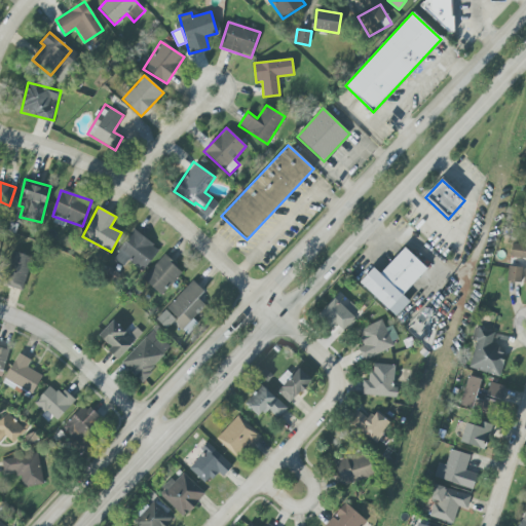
[(114,260),(124,266),(127,261),(144,271),(159,248),(132,231),(114,260)]
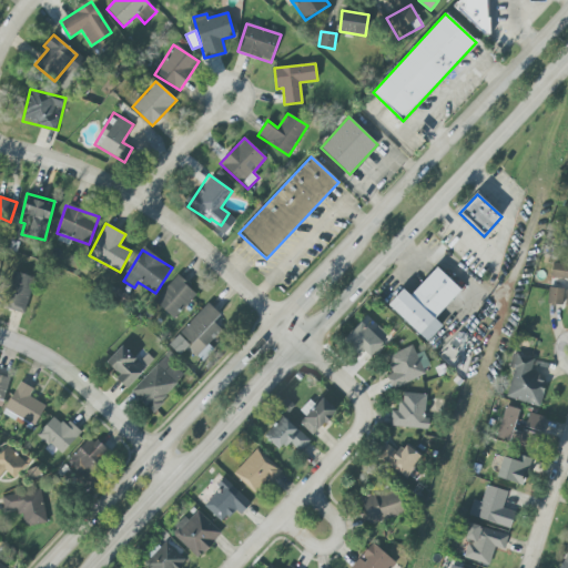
[(567,305),(567,263),(553,261),(550,277),(567,280),(567,283),(566,305),(567,305)]
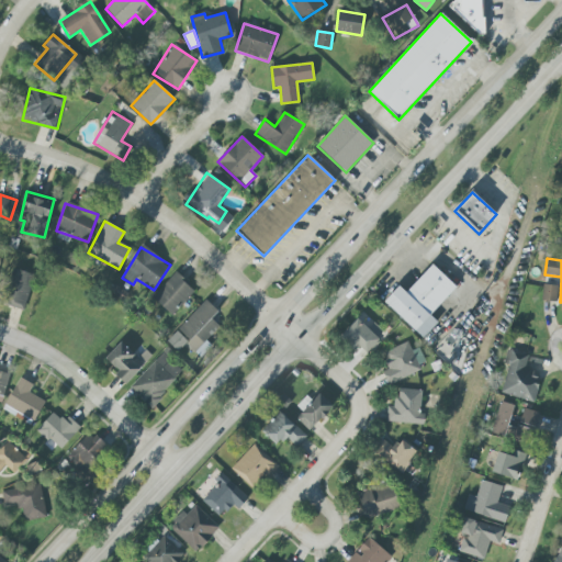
[(406,293),(398,287),(383,302),(423,339),(438,323),(430,315),(457,288),(433,265),(406,293)]
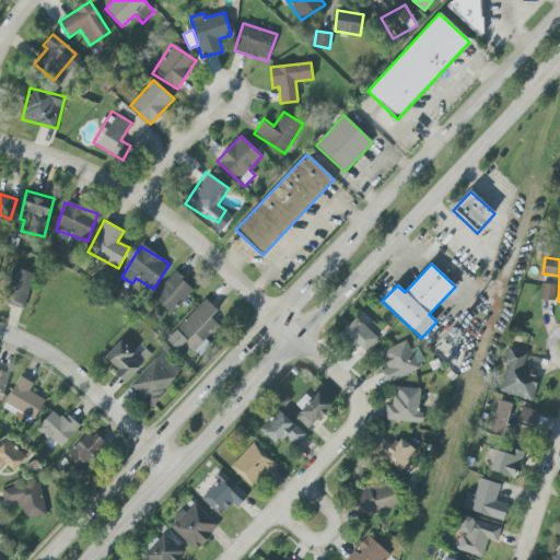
[(24,308),(34,273),(14,269),(4,304),(24,308)]
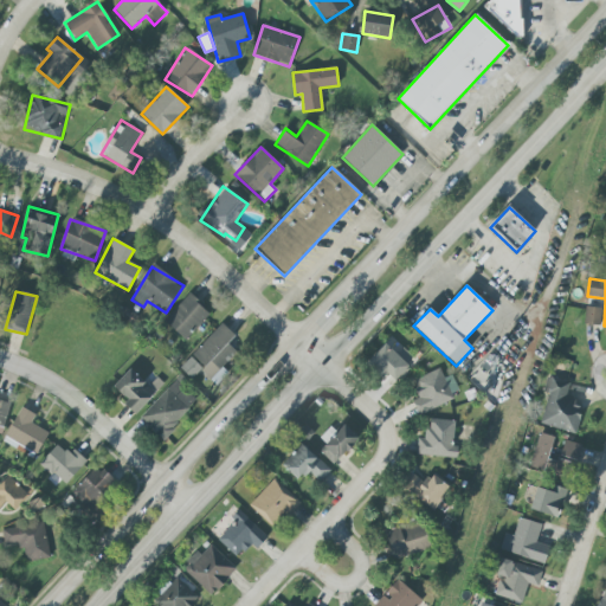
[(208,315),(188,296),(165,321),(185,341),(208,315)]
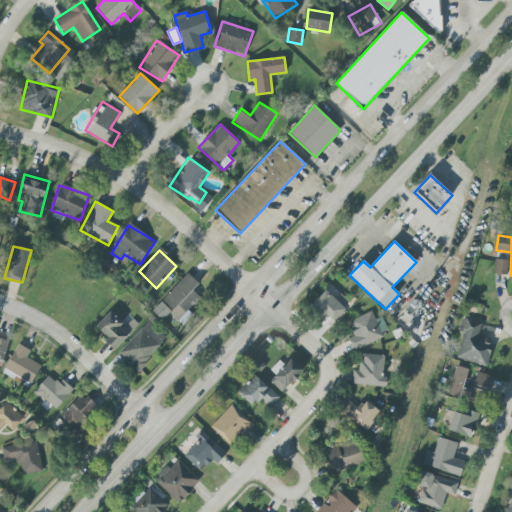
[(508,260),(494,260),(494,274),(507,275),(508,260)]
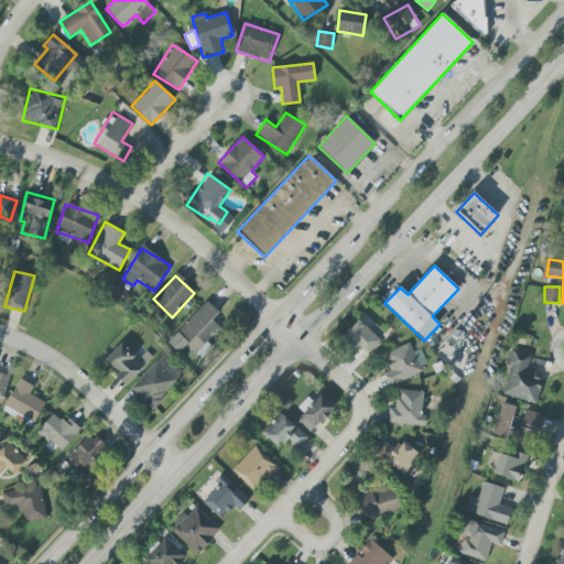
[(186,345),(202,359),(212,347),(207,343),(220,328),(212,321),(219,313),(206,301),(167,343),(179,353),(186,345)]
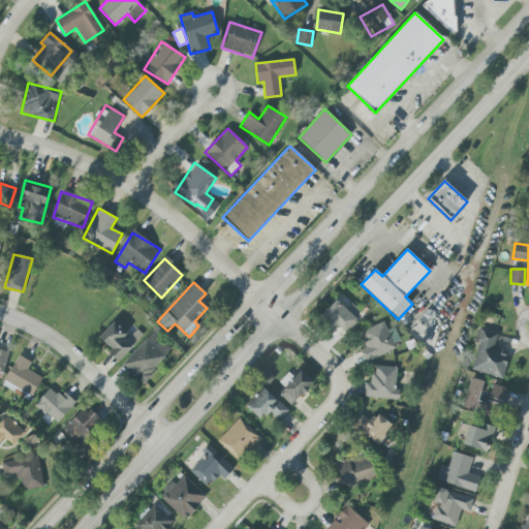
[(345,333),(358,320),(337,300),(320,316),(335,331),(339,327),(345,333)]
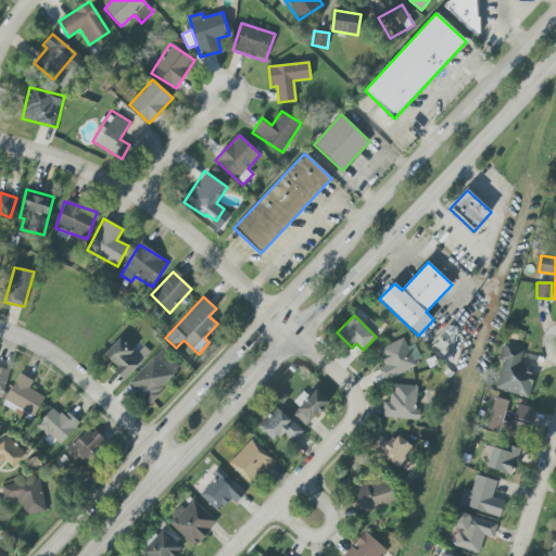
[(104,355),(117,368),(114,371),(124,380),(150,353),(143,346),(137,354),(119,338),(104,355)]
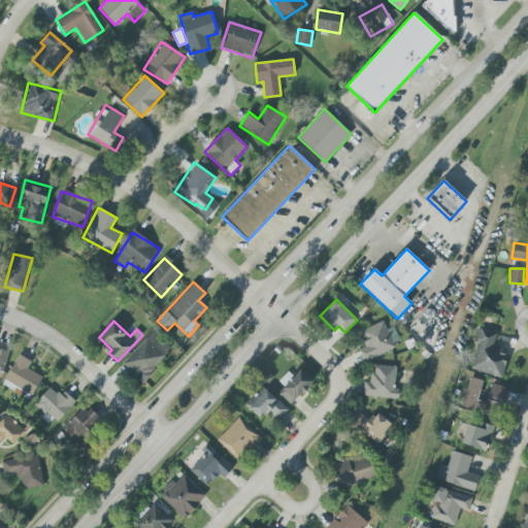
[(386,330),(384,322),(361,330),(367,347),(360,349),(363,359),(401,345),(394,327),(386,330)]
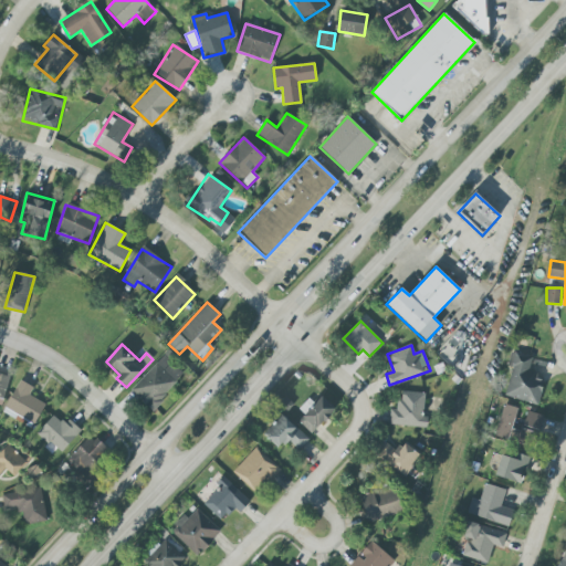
[(537,406),(545,378),(528,374),(533,357),(515,353),(503,396),(537,406)]
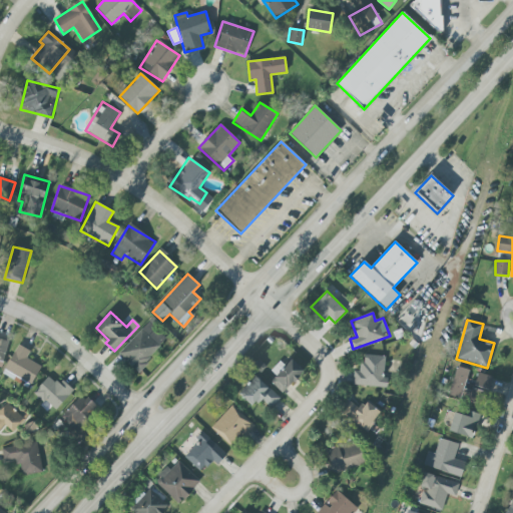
[(0,365),(3,366),(8,341),(0,339),(0,365)]
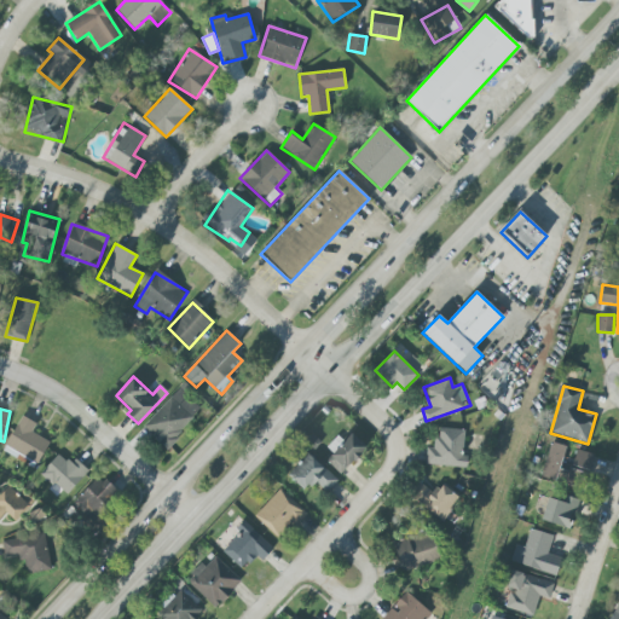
[(50,441),(32,433),(36,424),(22,416),(4,451),(18,458),(19,456),(38,464),(50,441)]
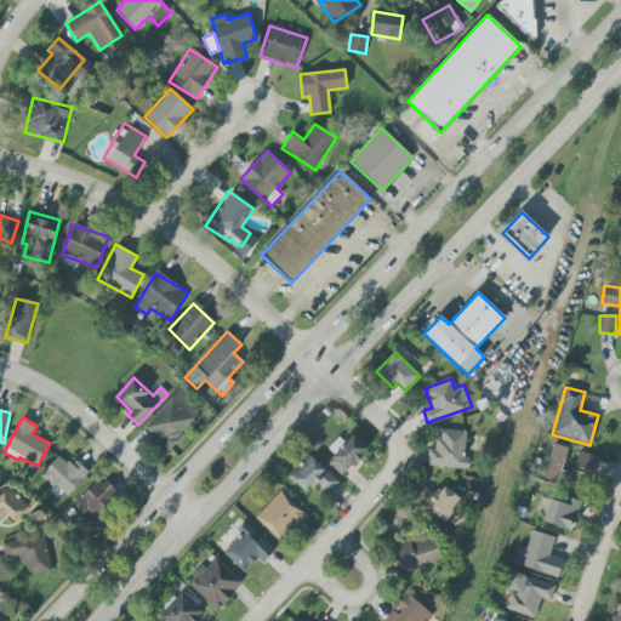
[(466,432),(439,429),(438,450),(428,450),(427,466),(468,469),(468,457),(463,457),(466,432)]
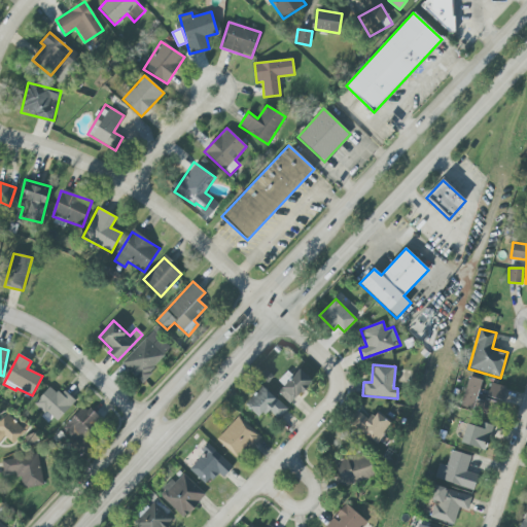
[(289,405),(313,383),(300,367),(283,383),(285,385),(278,392),(289,405)]
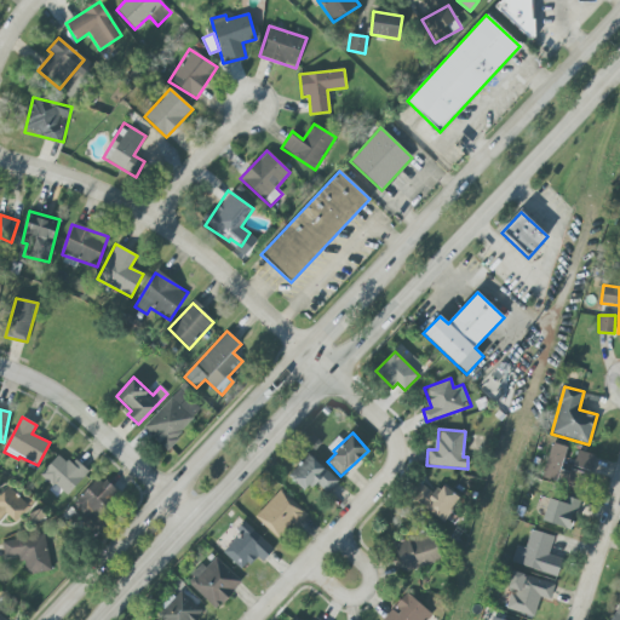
[(541,478),(584,489),(592,454),(577,451),(572,468),(562,465),(567,447),(551,443),(541,478)]
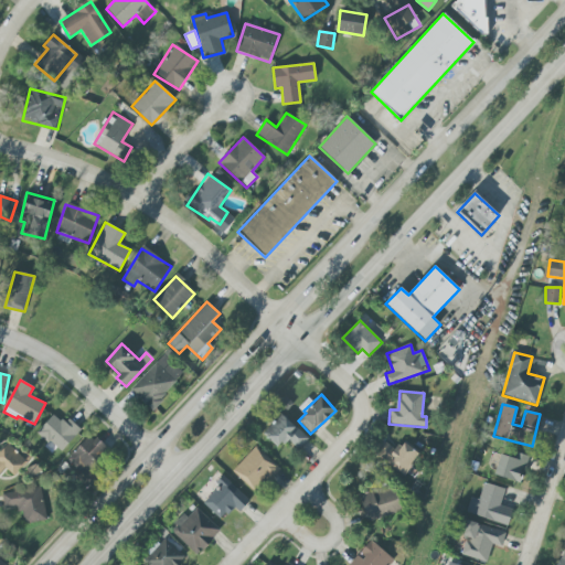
[(278,448),(287,439),(298,449),(308,439),(281,414),(263,434),(278,448)]
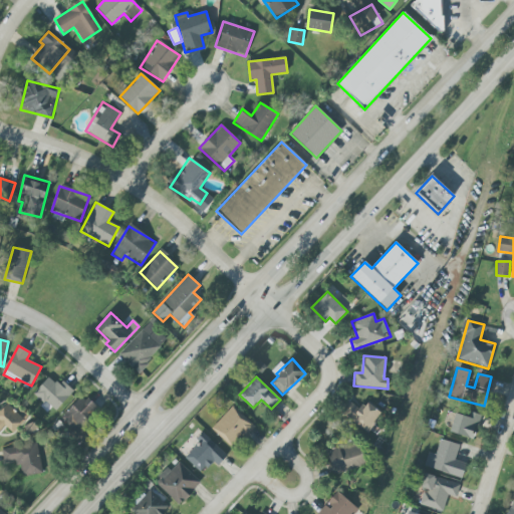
[(55,412),(73,392),(60,379),(56,384),(48,377),(34,394),(55,412)]
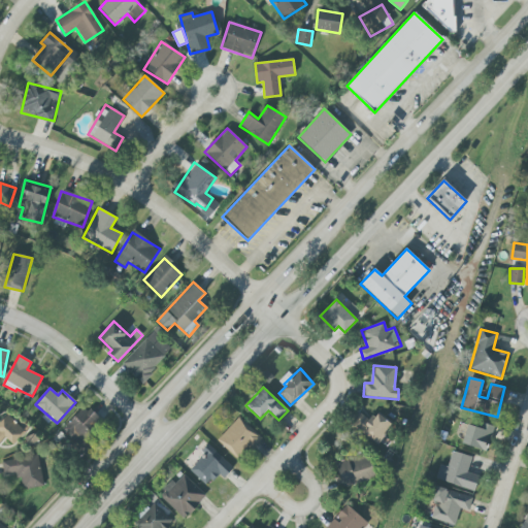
[(62,429),(80,448),(103,424),(85,405),(62,429)]
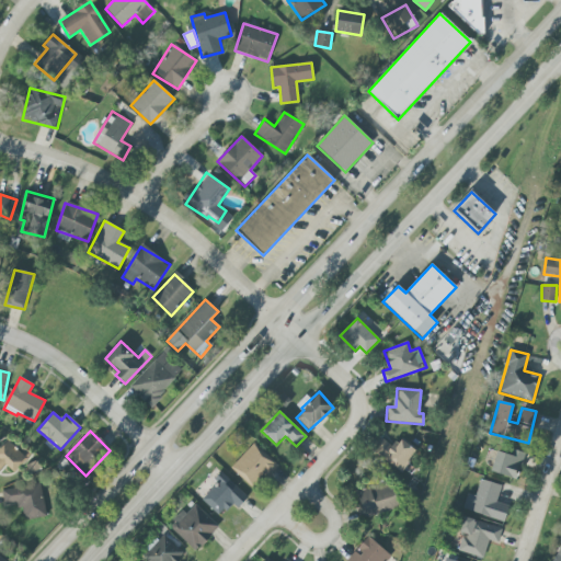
[(400,472),(416,451),(400,438),(392,447),(381,438),(373,450),(400,472)]
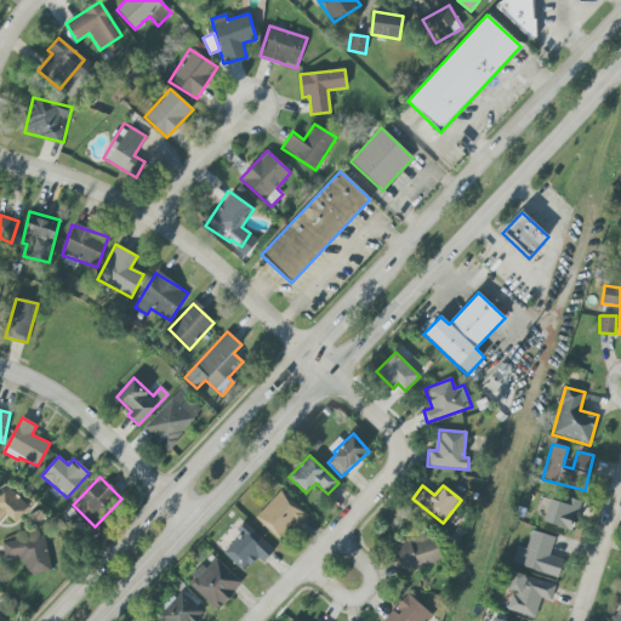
[(0,495),(0,520),(6,514),(16,523),(30,508),(7,488),(0,495)]
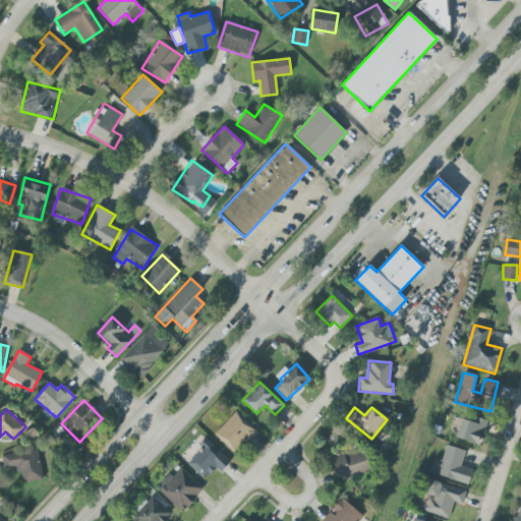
[(235,454),(256,431),(236,411),(215,435),(235,454)]
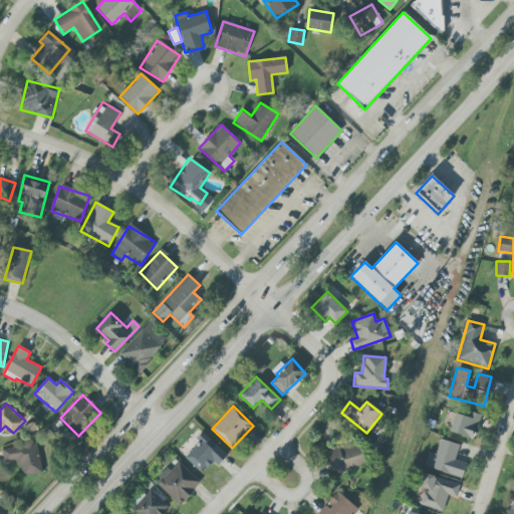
[(449,432),(472,440),(481,416),(469,412),(467,417),(456,413),(449,432)]
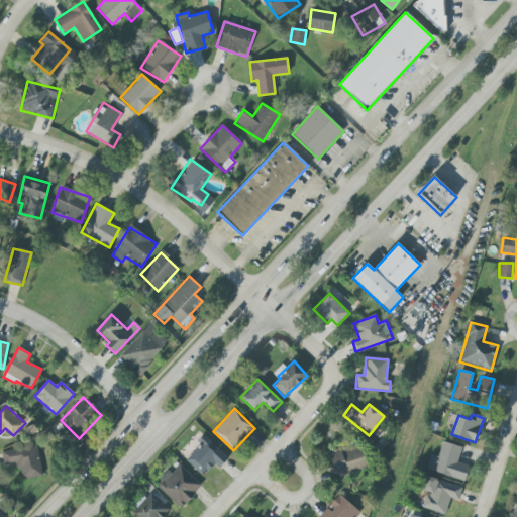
[(184,458),(201,477),(214,464),(218,469),(227,459),(207,437),(184,458)]
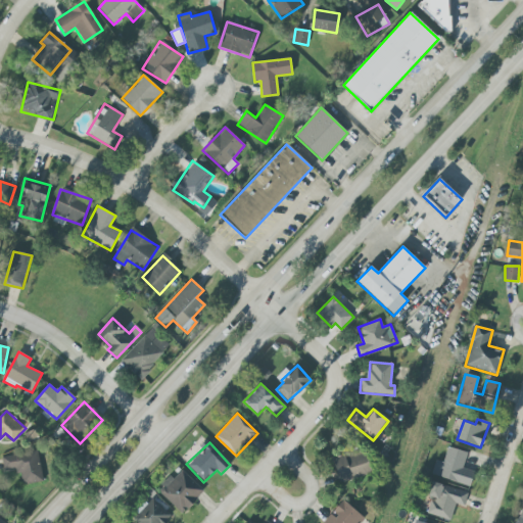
[(37,446),(13,450),(13,456),(2,458),(4,471),(18,469),(21,485),(42,481),(37,446)]
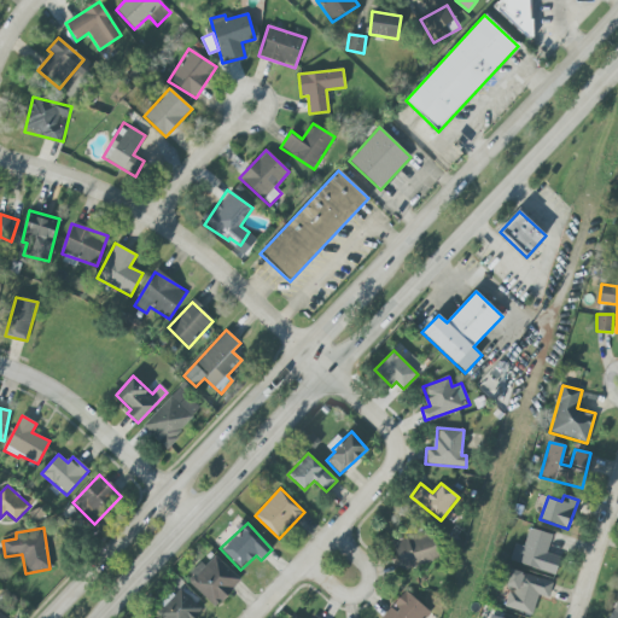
[(557,573),(560,557),(547,553),(552,535),(529,529),(524,546),(514,543),(509,563),(557,573)]
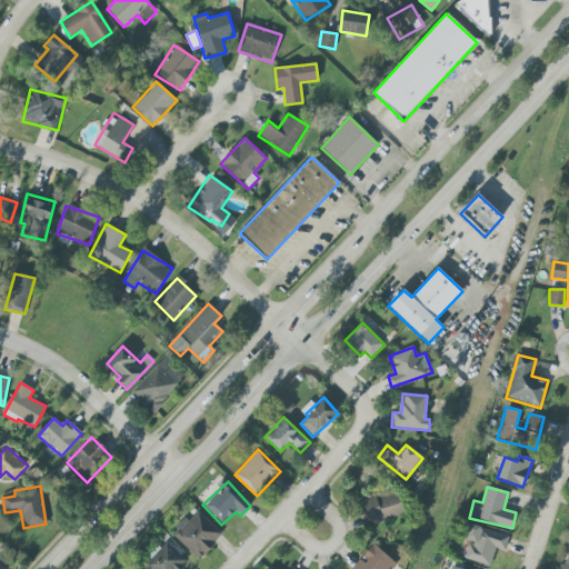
[(395,488),(361,499),(371,526),(405,515),(395,488)]
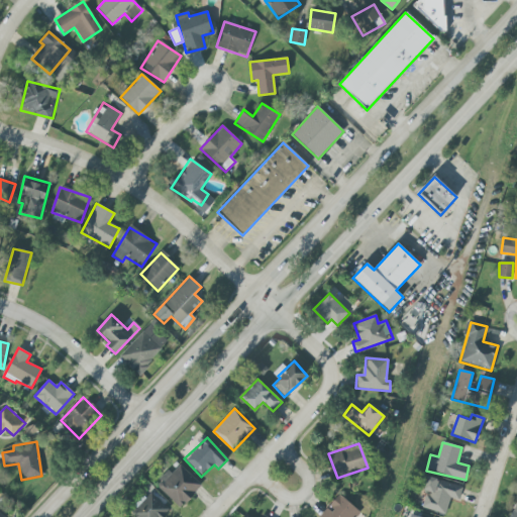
[(202,486),(180,464),(171,474),(169,472),(156,485),(180,508),(202,486)]
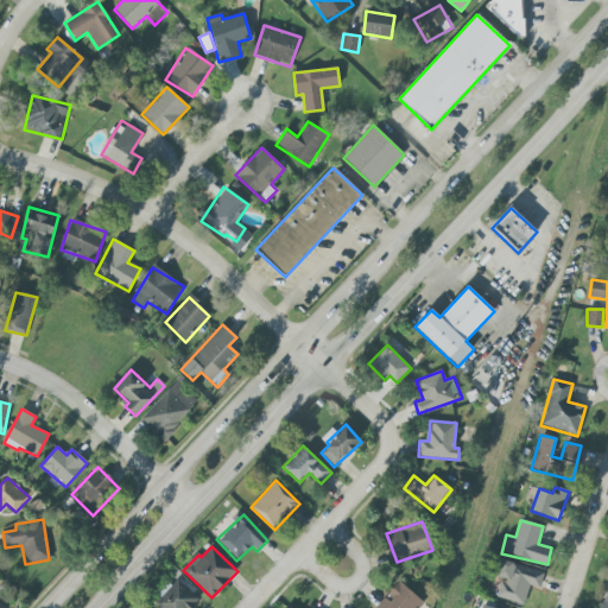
[(539,589),(544,572),(502,561),(498,578),(501,580),(495,597),(524,605),(529,587),(539,589)]
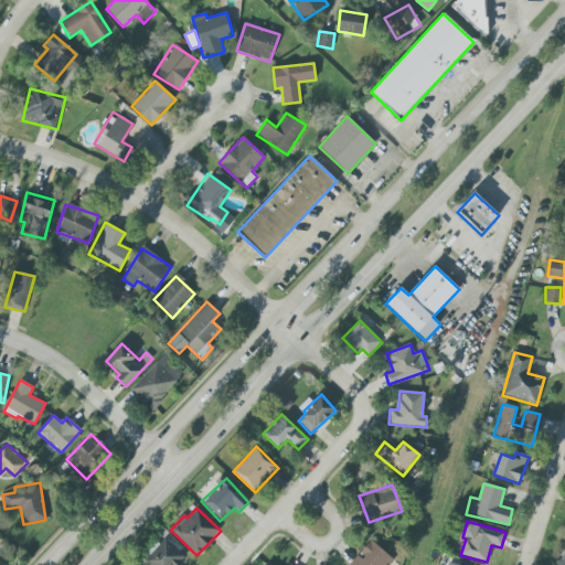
[(141,561),(146,564),(178,564),(185,557),(163,537),(141,561)]
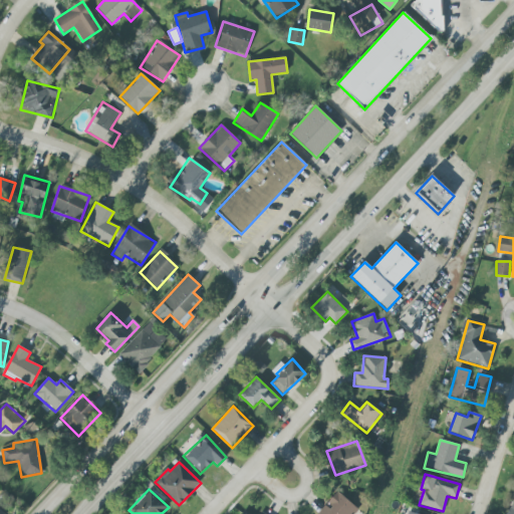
[(353,513),(358,510),(338,492),(316,513),(353,513)]
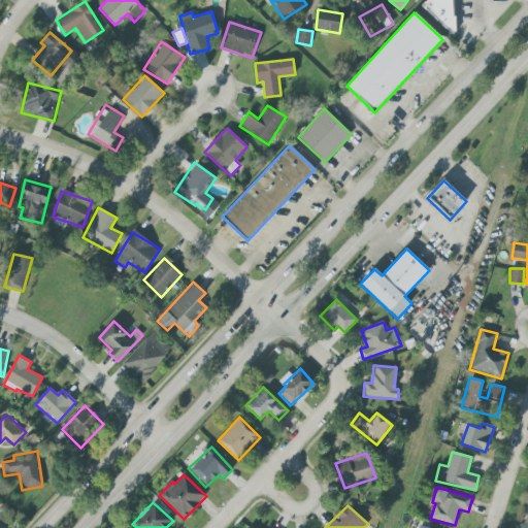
[(527,527),(527,516),(519,527),(527,527)]
